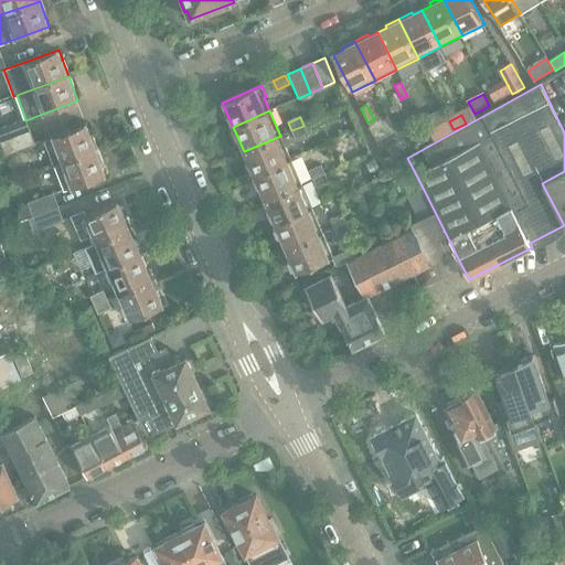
[(0,128),(0,136),(2,141),(30,131),(25,120),(25,119),(0,128)]
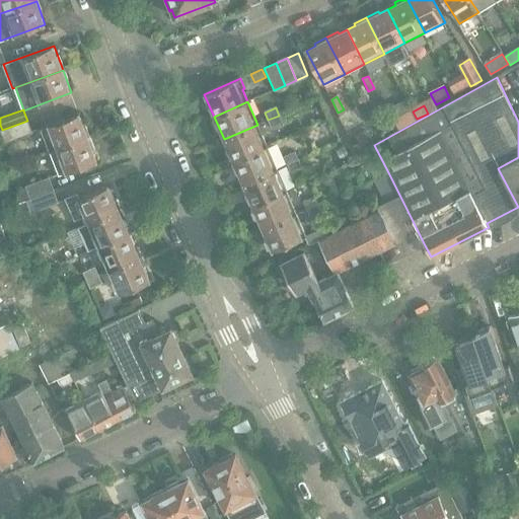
[(412,110),(398,117),(403,127),(417,120),(412,110)]
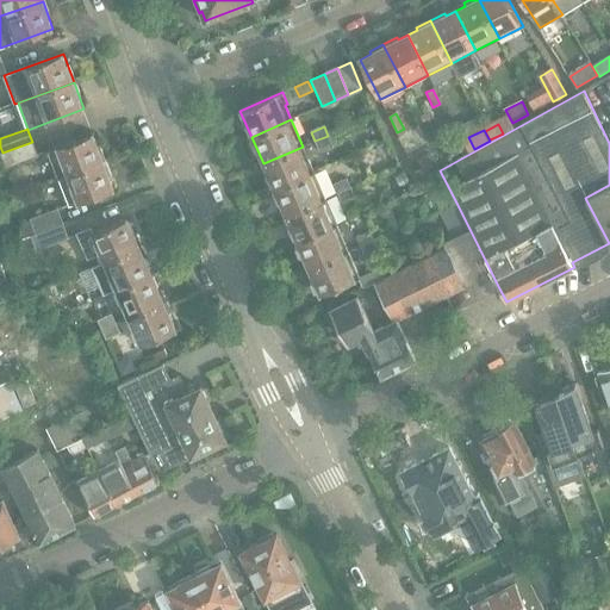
[(49,150),(60,178),(104,161),(93,134),(49,150)]
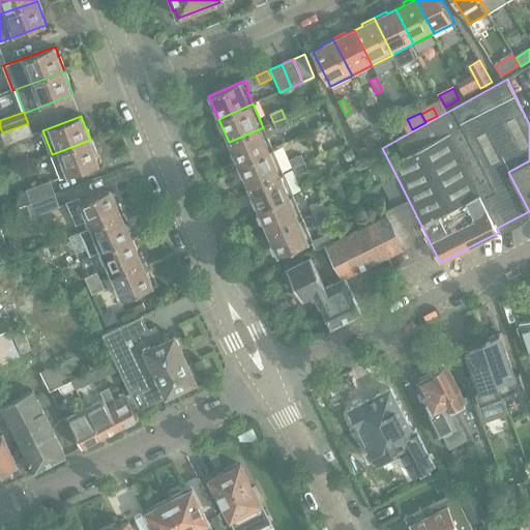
[(288,125),(285,118),(273,122),(276,130),(288,125)]
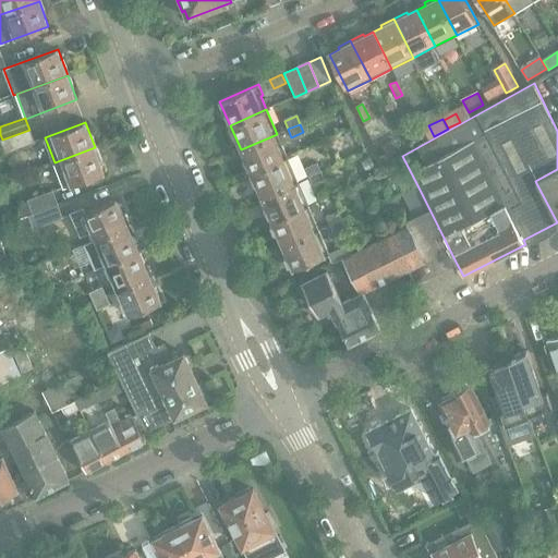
[(29,130),(2,140),(0,141),(0,152),(5,149),(7,152),(34,142),(29,130)]
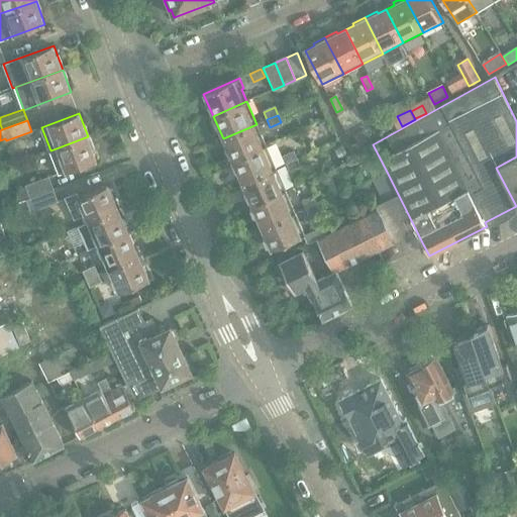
[(223,138),(233,161),(267,146),(256,124),(223,138)]
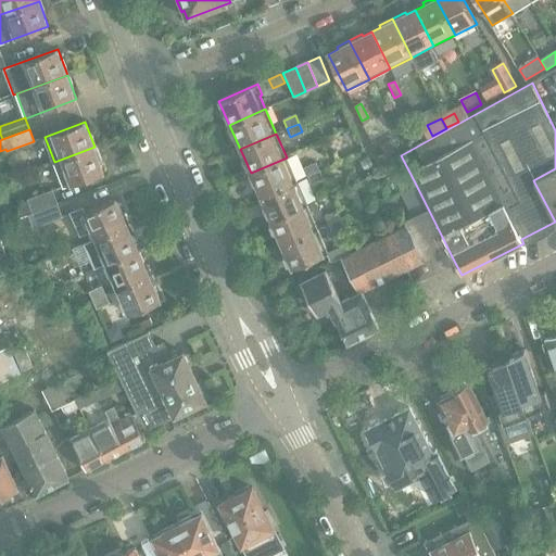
[(399,150),(394,142),(383,148),(388,155),(399,150)]
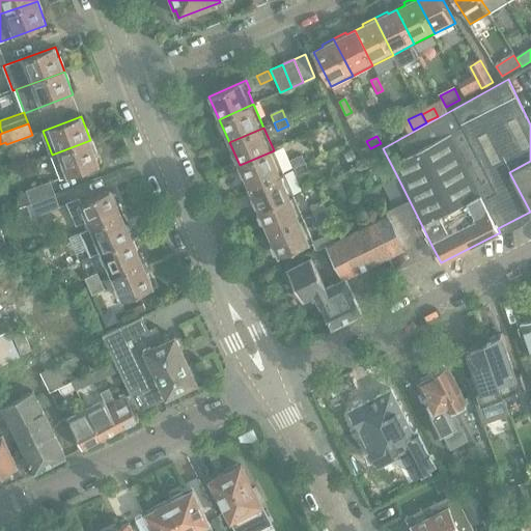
[(52,155),(61,178),(100,164),(90,140),(52,155)]
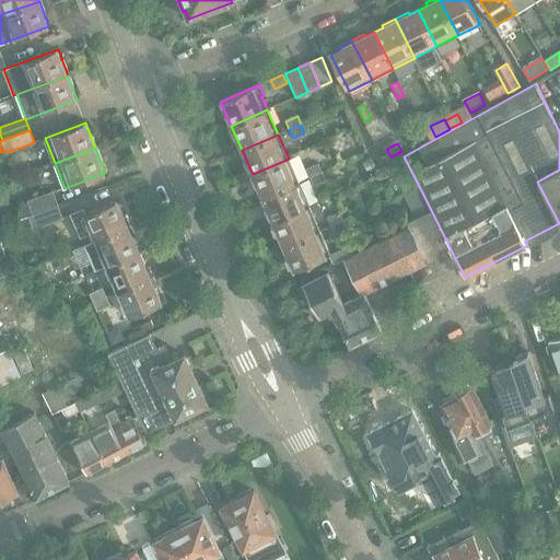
[(289,159),(253,174),(263,198),(299,183),(289,159)]
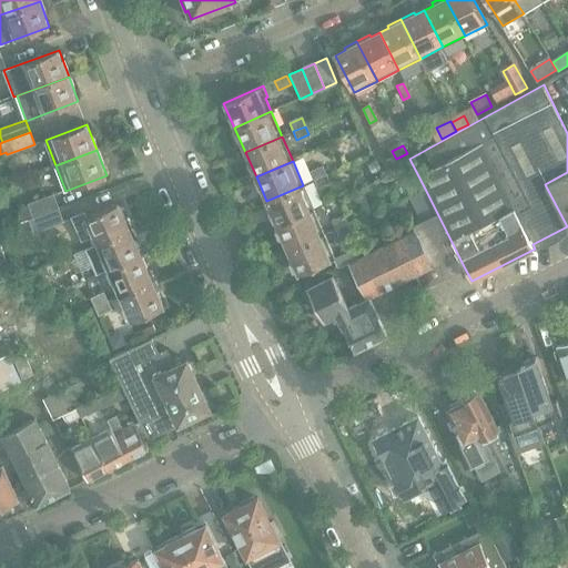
[(311,172),(314,180),(326,175),(323,166),(311,172)]
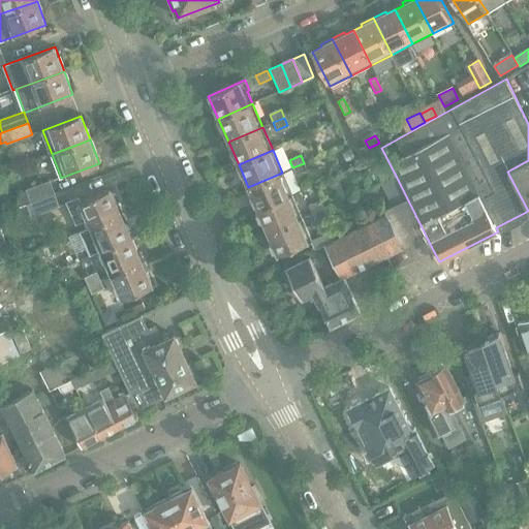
[(528,160),(507,172),(528,211),(528,213),(528,160)]
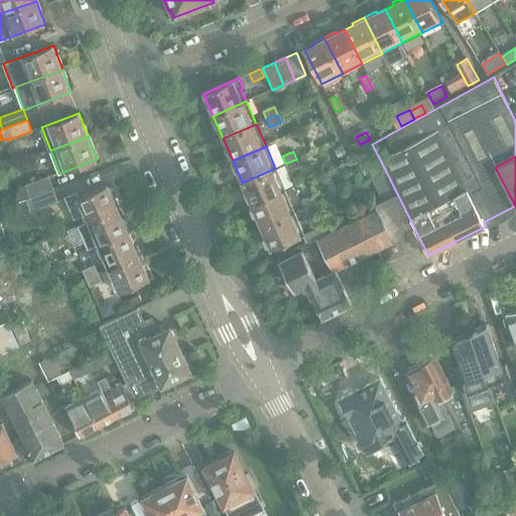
[(300,166),(296,159),(285,163),(289,171),(300,166)]
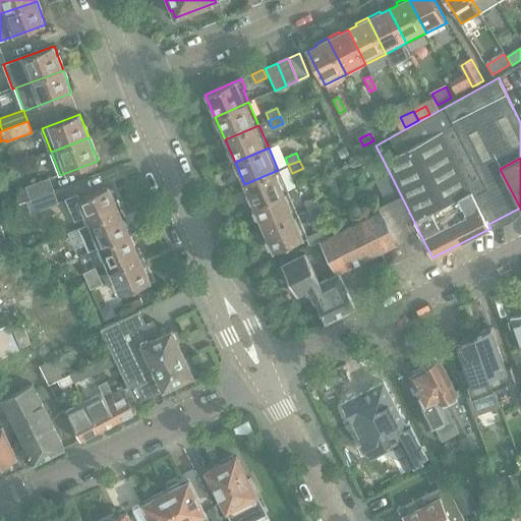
[(370,167),(375,178),(384,174),(378,163),(370,167)]
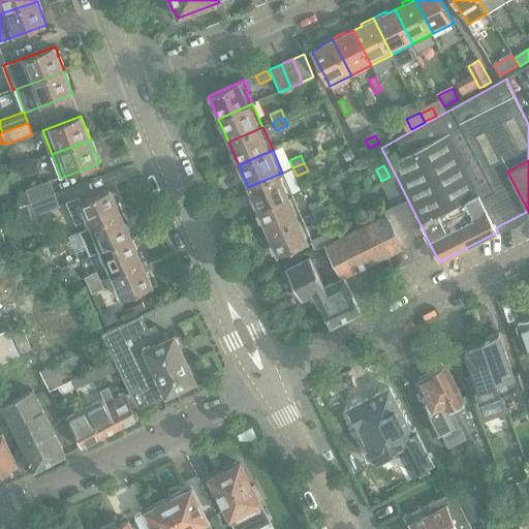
[(248,187),(258,210),(292,195),(282,173),(248,187)]
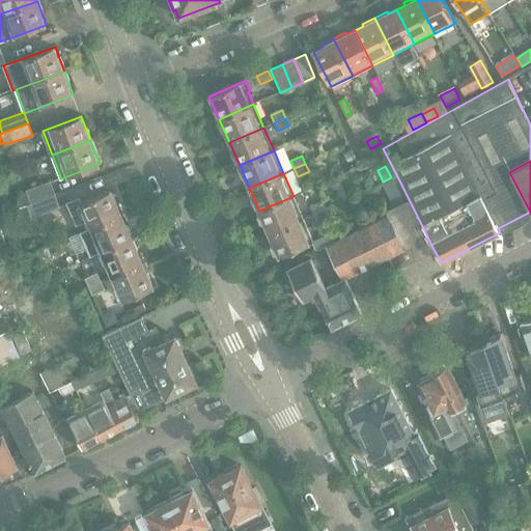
[(394,206),(409,199),(397,176),(383,184),(394,206)]
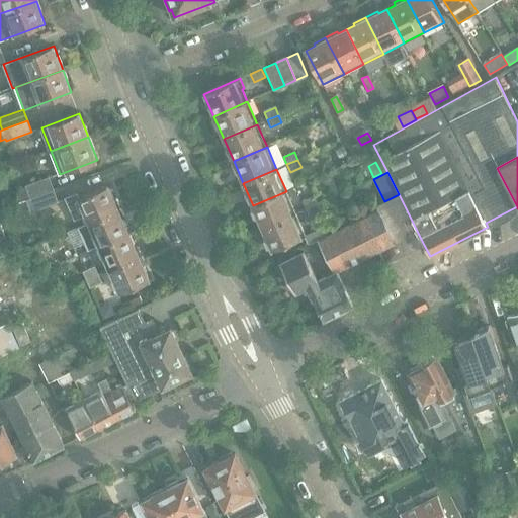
[(26,185),(31,199),(54,191),(49,177),(26,185)]
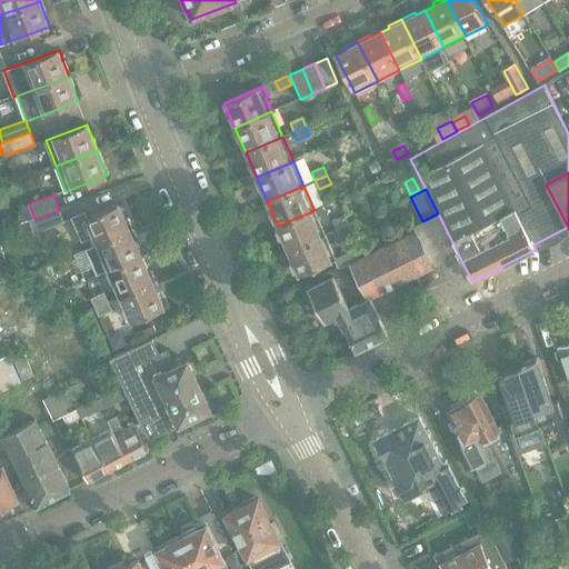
[(96,239),(98,243),(130,229),(119,203),(88,217),(86,212),(72,218),(85,245),(96,239)]
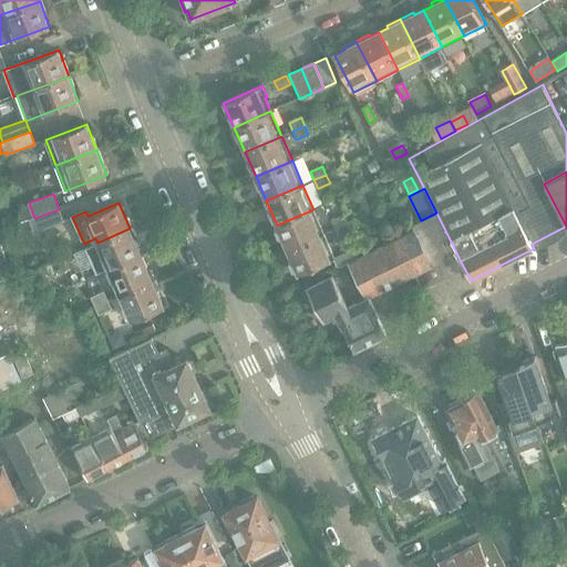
[(320,206),(313,209),(277,225),(287,250),(323,234),(320,225),(327,223),(328,217),(325,209),(320,206)]
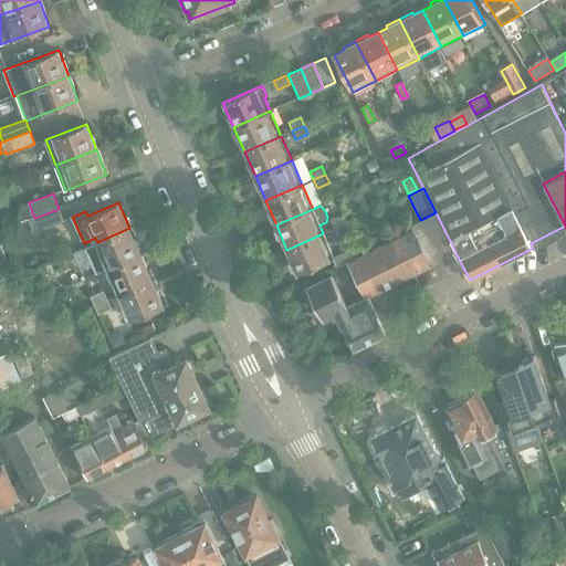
[(63,220),(59,209),(34,218),(31,219),(35,230),(63,220)]
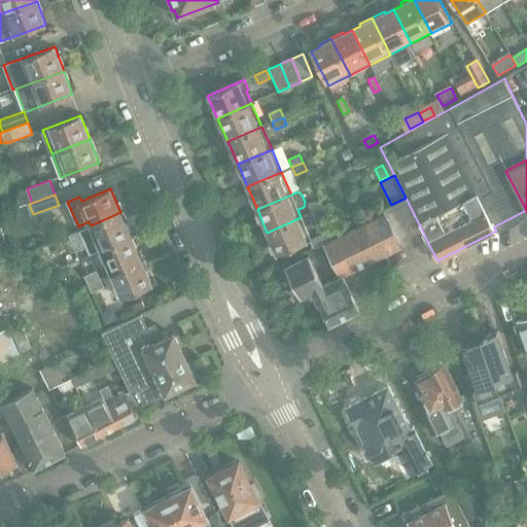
[(342,277),(343,279),(385,257),(391,270),(431,249),(406,198),(391,205),(383,209),(385,214),(334,240),(324,244),(342,277)]
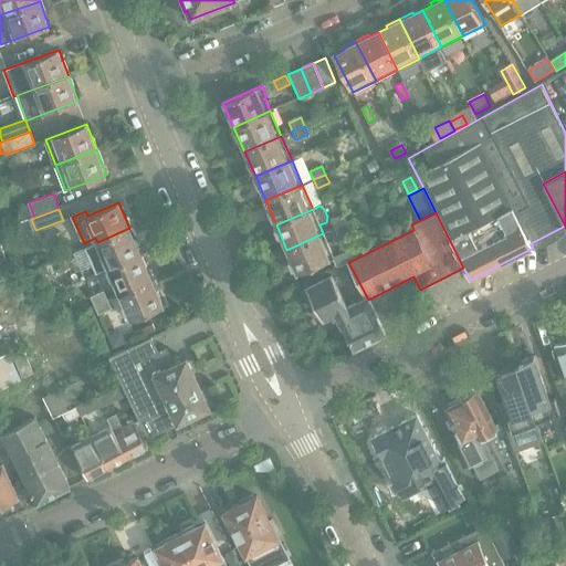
[(331,220),(335,229),(346,223),(343,215),(331,220)]
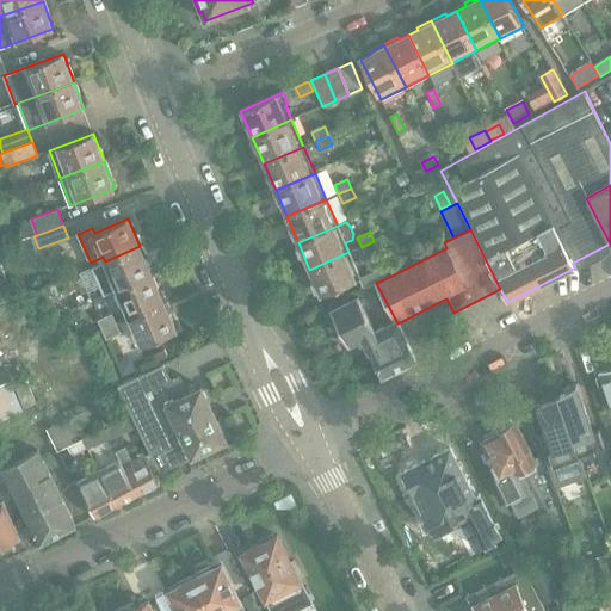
[(378,251),(374,241),(362,247),(365,255),(378,251)]
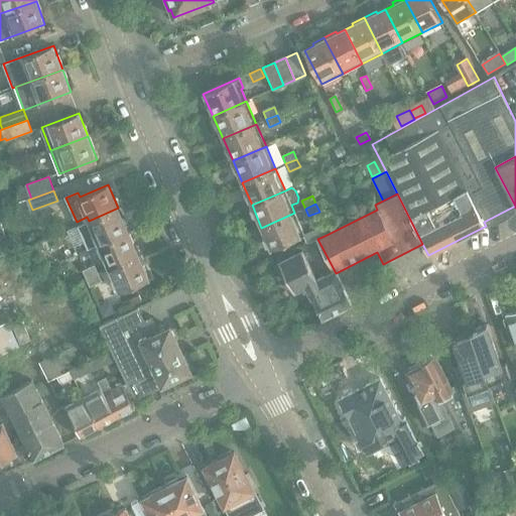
[(129,232),(118,208),(89,221),(99,245),(129,232)]
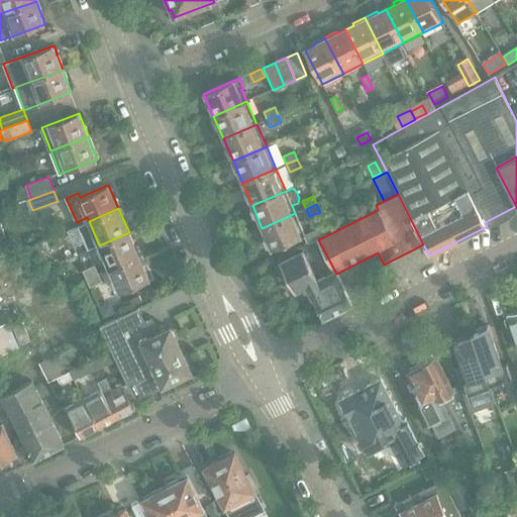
[(305,236),(295,213),(262,228),(272,250),(304,236),(305,236)]
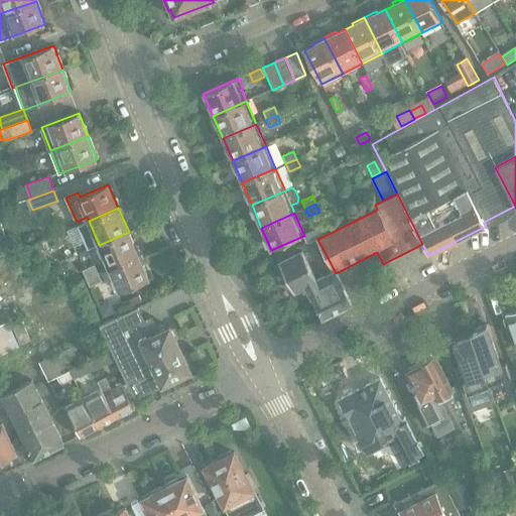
[(317,239),(327,235),(323,228),(304,236),(303,236),(307,245),(317,239)]
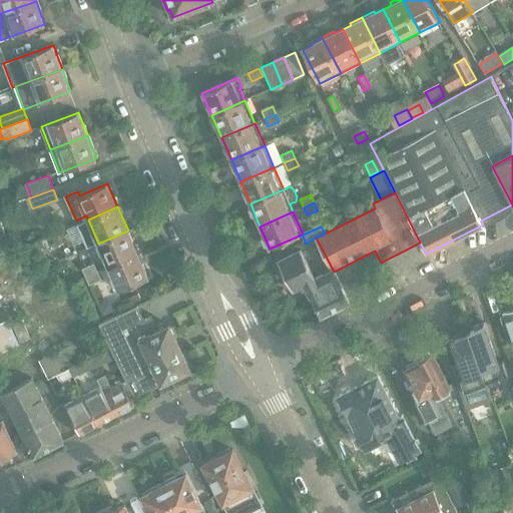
[(98,243),(108,267),(138,253),(128,230),(98,243)]
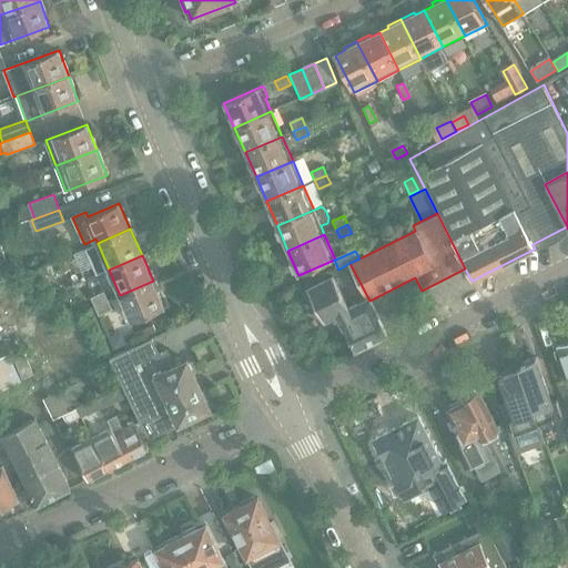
[(63,269),(60,260),(39,270),(42,279),(63,269)]
